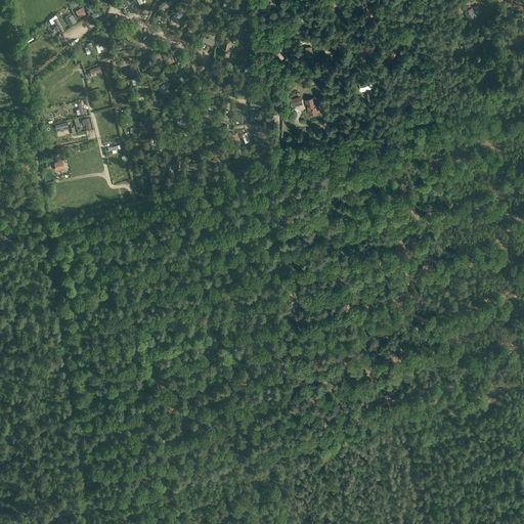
[(92,14),(94,13),(92,10),(93,10),(87,0),(84,2),(90,12),(91,11),(92,14)]
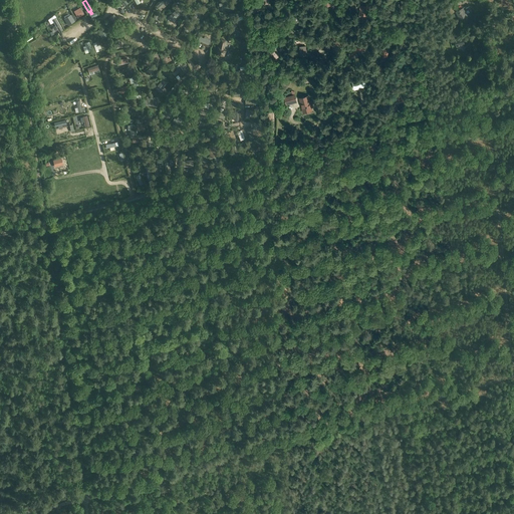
[(400,11),(408,10),(407,1),(399,2),(400,11)]
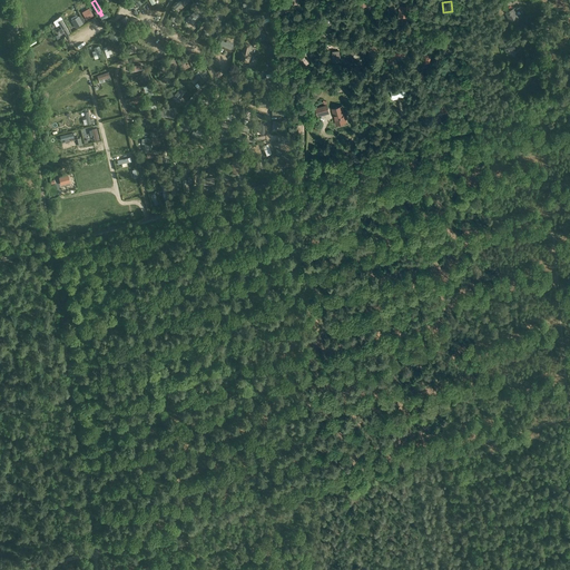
[(509,16),(511,20),(524,13),(520,6),(510,11),(512,13),(509,16)]
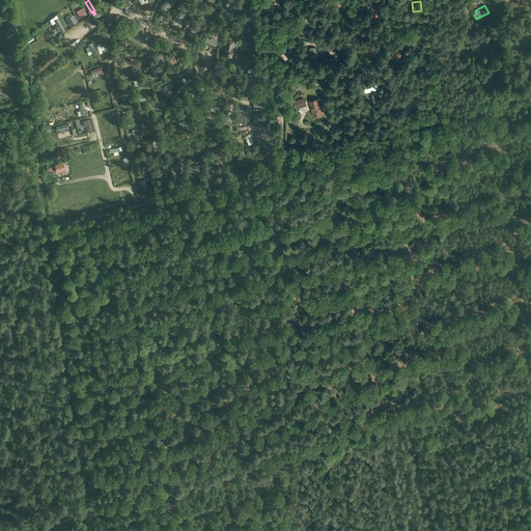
[(100,11),(95,14),(93,15),(92,15),(95,20),(102,16),(100,11)]
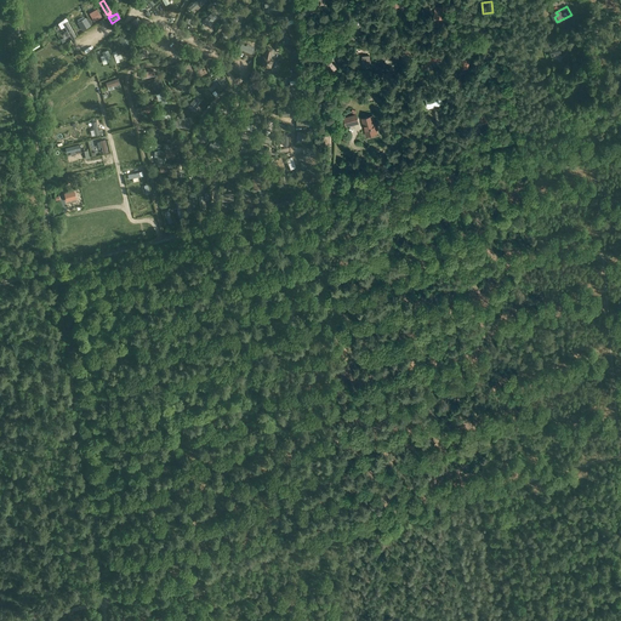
[(201,23),(205,28),(216,17),(212,13),(201,23)]
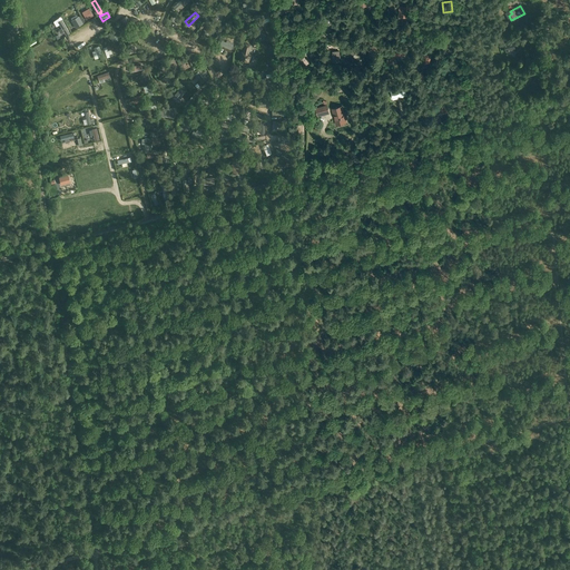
[(120,21),(127,30),(133,25),(127,16),(120,21)]
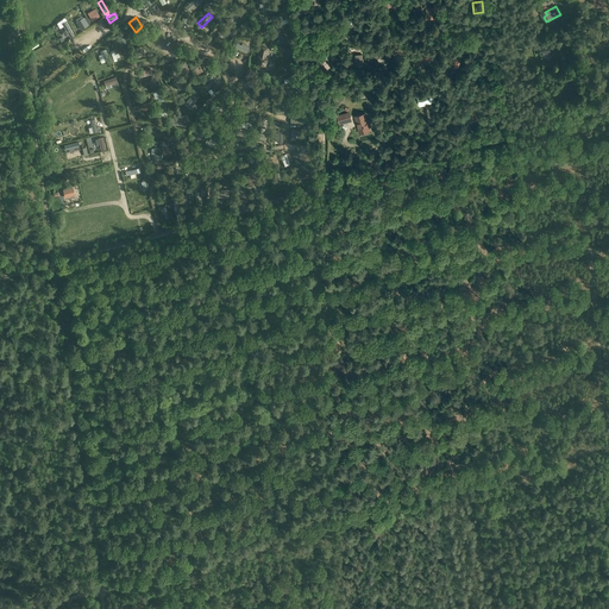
[(88,25),(85,18),(77,23),(80,27),(81,30),(88,25)]
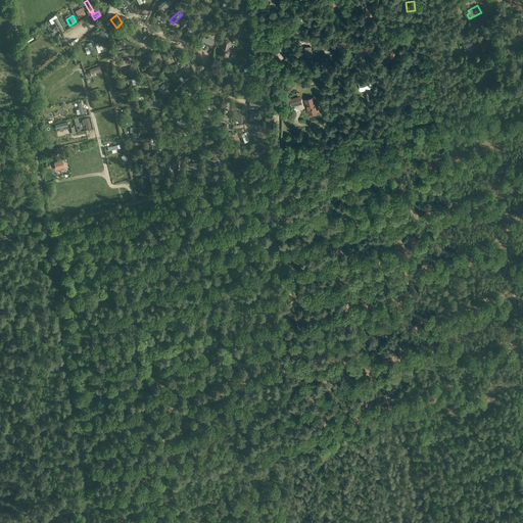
[(54,30),(56,30),(58,29),(58,30),(60,33),(64,31),(56,17),(52,19),(56,26),(53,28),(54,30)]
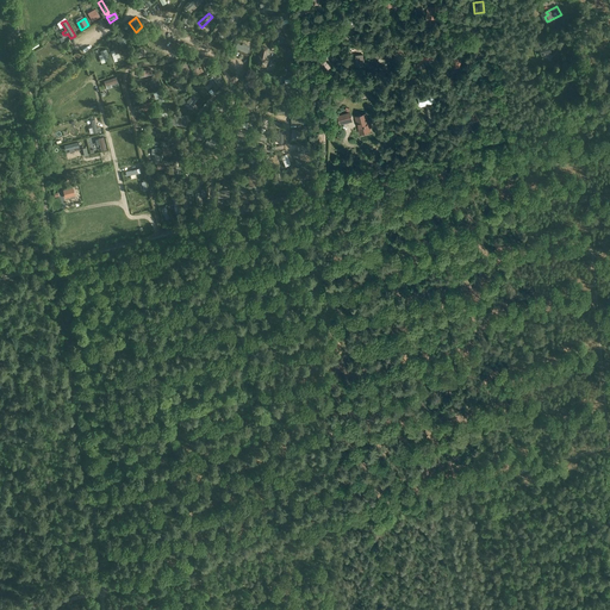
[(223,24),(217,36),(228,42),(231,36),(229,35),(232,30),(223,24)]
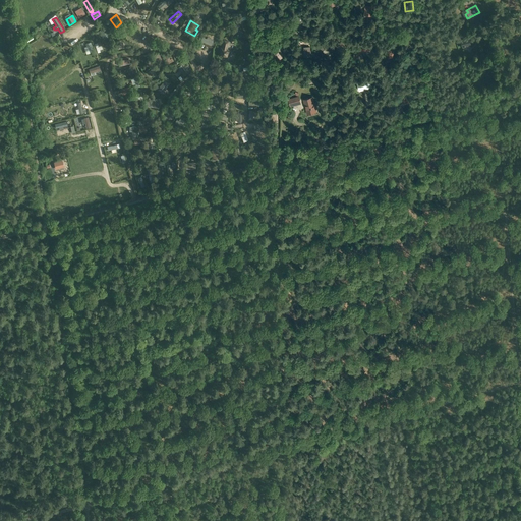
[(243,34),(238,23),(234,25),(239,36),(243,34)]
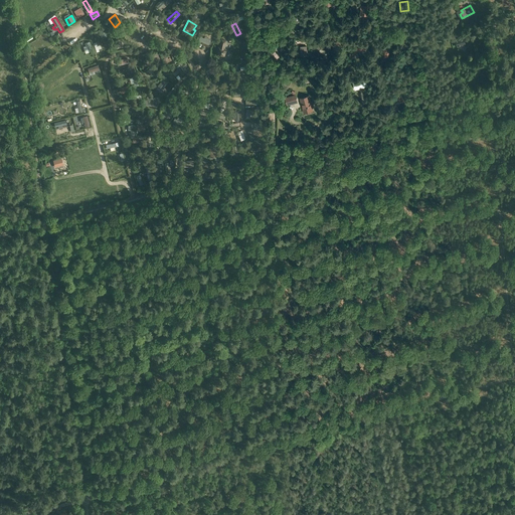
[(101,35),(104,32),(107,30),(104,26),(95,33),(97,37),(101,35)]
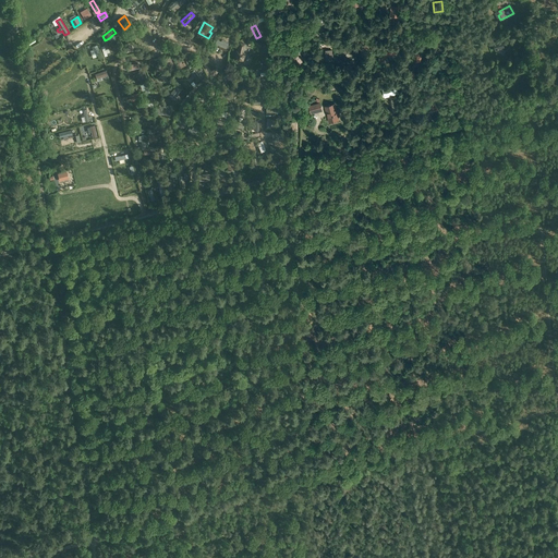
[(502,39),(493,43),(496,51),(505,49),(502,39)]
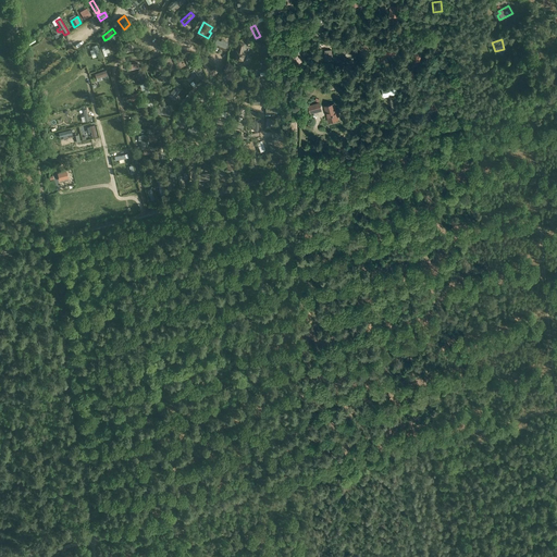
[(237,51),(235,60),(244,61),(245,53),(243,52),(245,45),(239,44),(238,51),(237,51)]
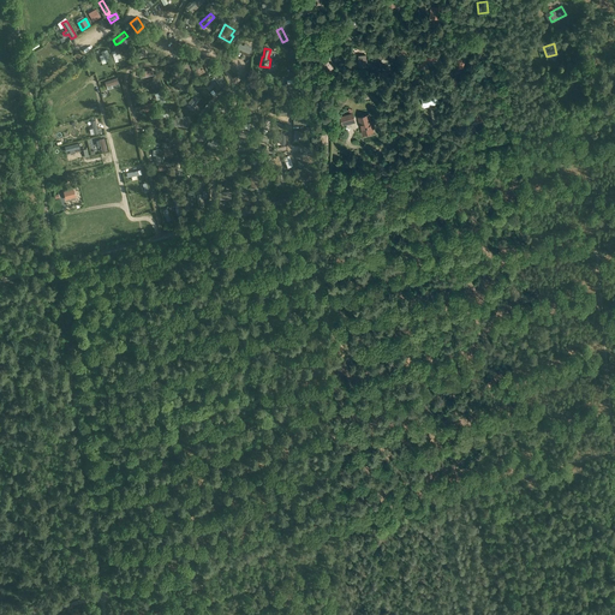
[(142,49),(130,55),(132,59),(144,53),(142,49)]
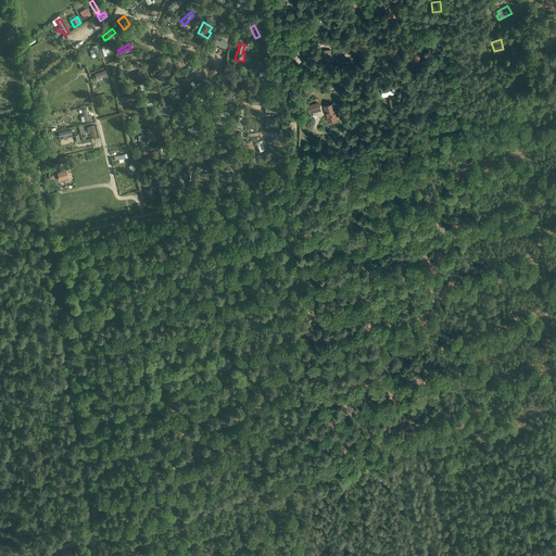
[(350,47),(346,52),(355,57),(358,52),(350,47)]
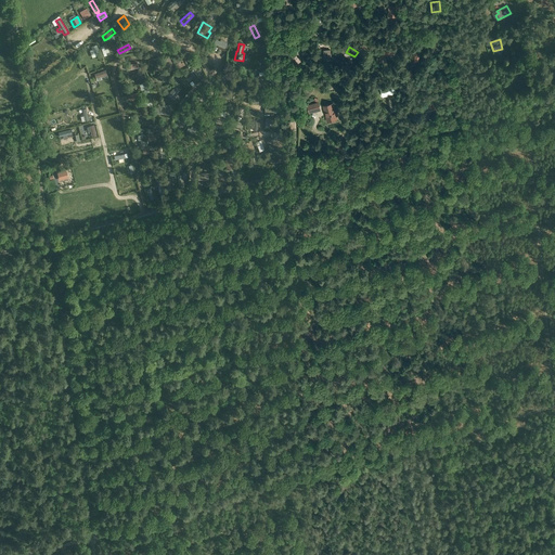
[(382,59),(389,55),(391,54),(389,49),(386,50),(379,53),(382,59)]
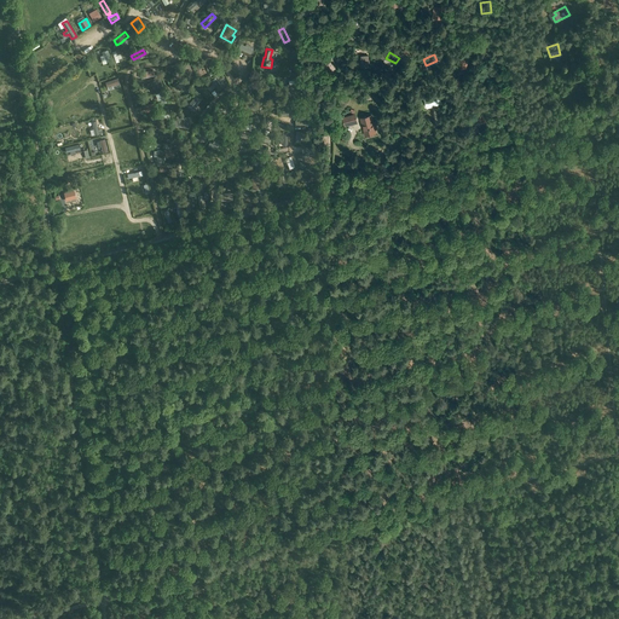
[(369,68),(368,56),(358,57),(359,68),(369,68)]
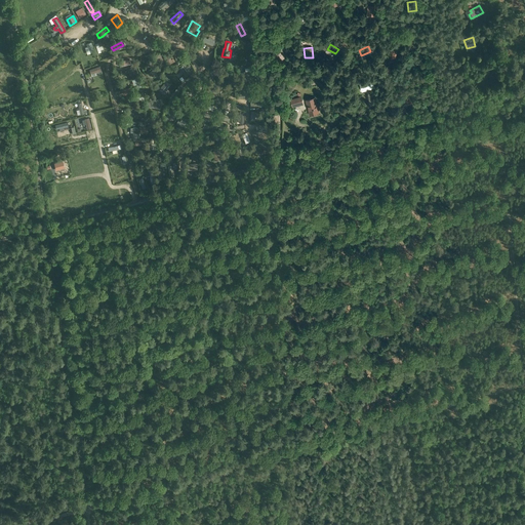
[(398,51),(392,49),(389,56),(396,58),(398,51)]
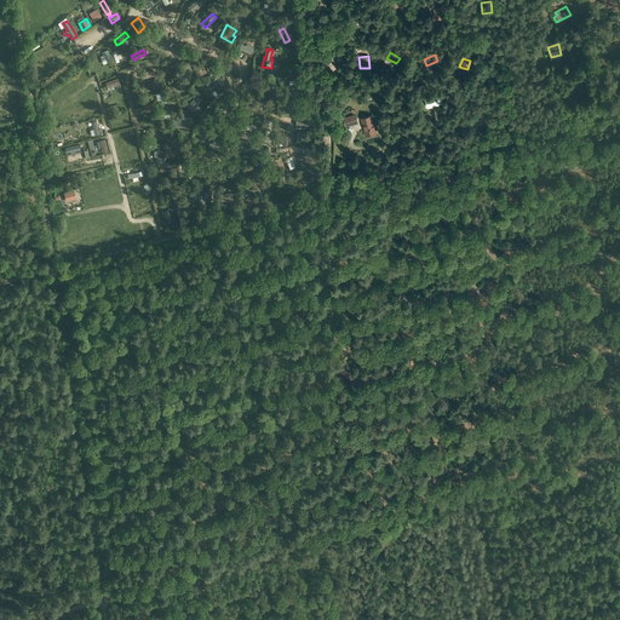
[(323,65),(328,74),(338,68),(333,59),(323,65)]
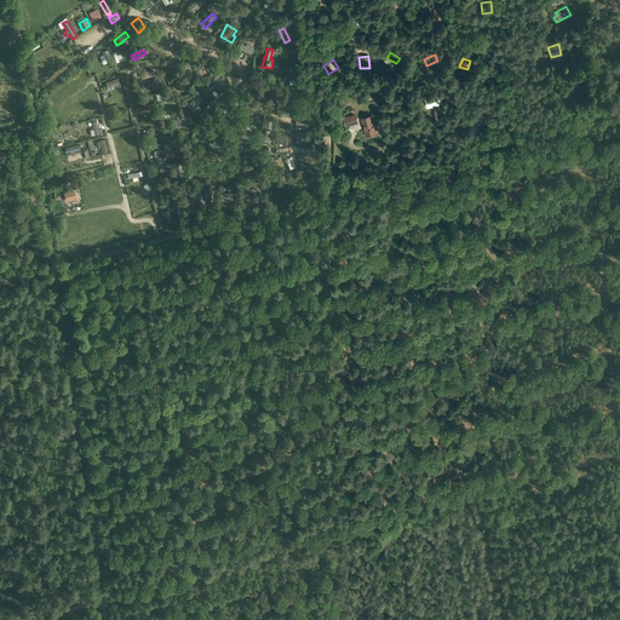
[(216,63),(213,65),(219,74),(223,72),(216,63)]
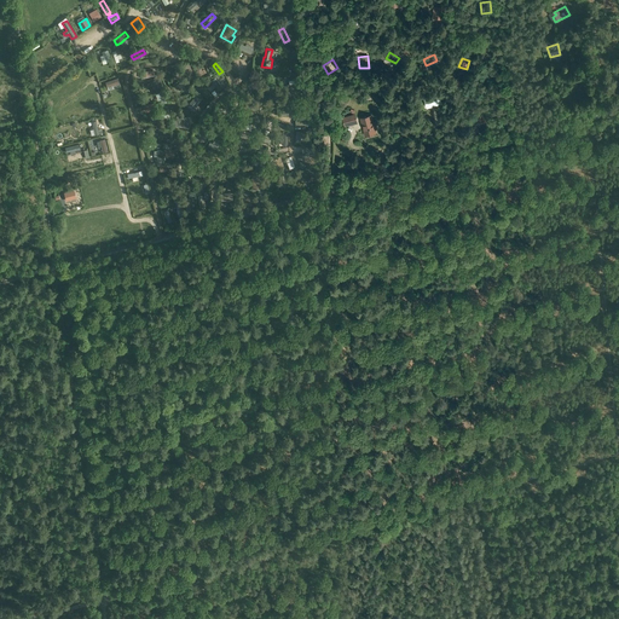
[(223,87),(215,77),(212,81),(219,91),(223,87)]
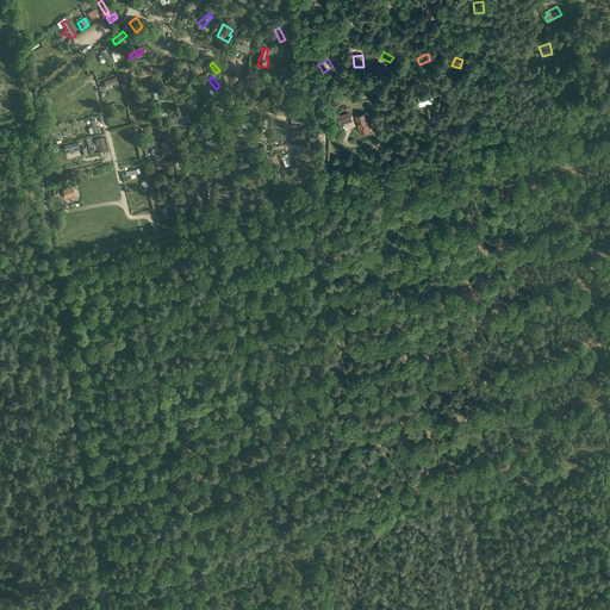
[(572,76),(572,78),(566,79),(567,86),(579,83),(578,79),(576,79),(574,76),(572,76)]
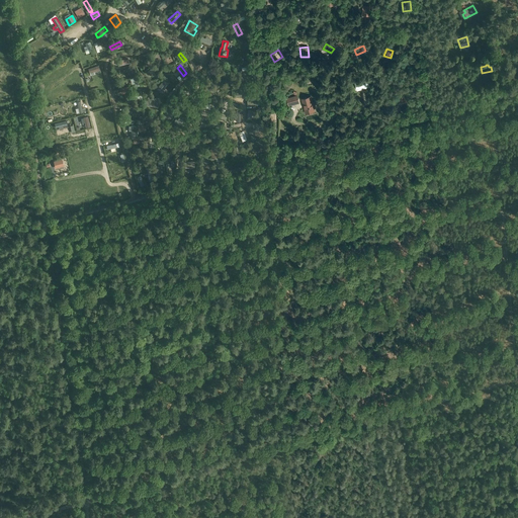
[(144,74),(146,77),(154,71),(152,68),(144,74)]
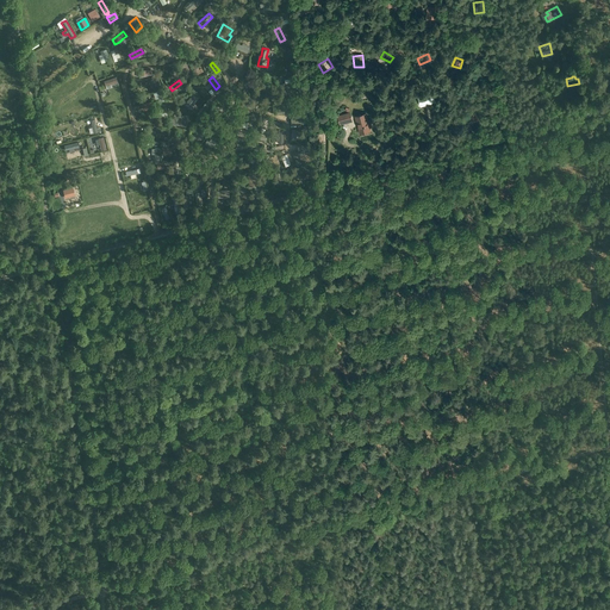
[(421,106),(435,103),(431,93),(417,97),(421,106)]
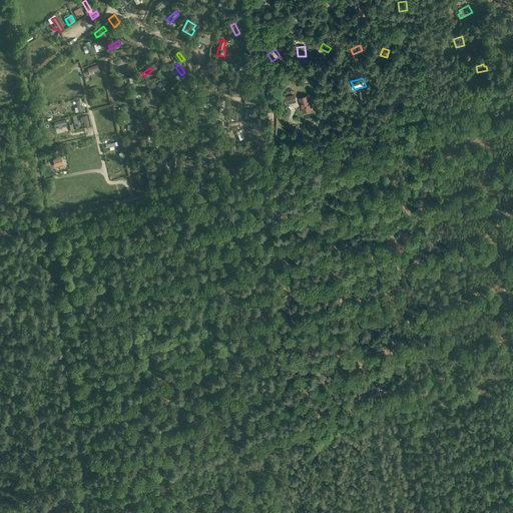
[(166,82),(162,79),(155,88),(158,91),(159,90),(161,92),(163,89),(162,87),(166,82)]
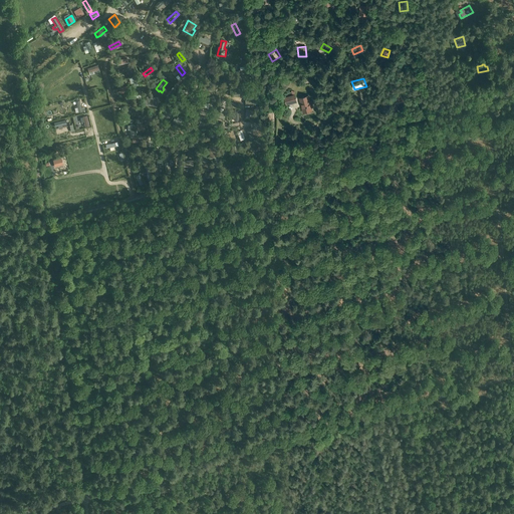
[(405,92),(397,97),(400,102),(409,97),(405,92)]
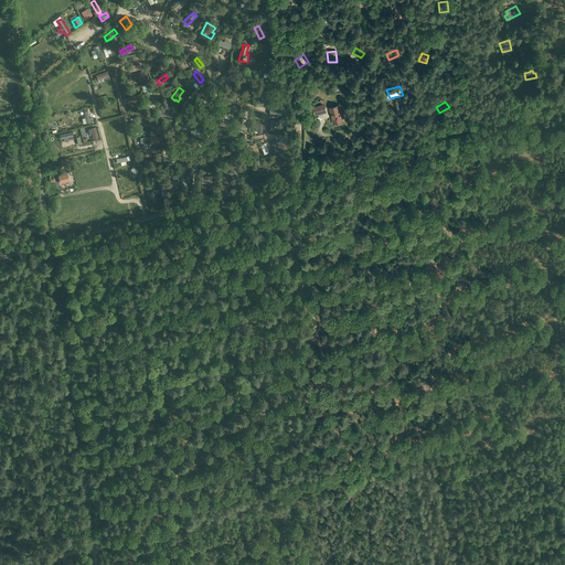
[(315,116),(327,113),(324,104),(312,107),(315,116)]
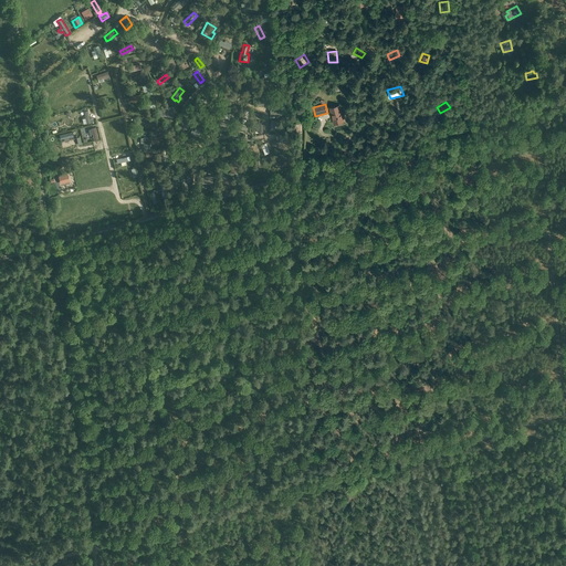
[(342,112),(341,105),(331,107),(335,124),(345,121),(344,117),(345,117),(344,111),(342,112)]
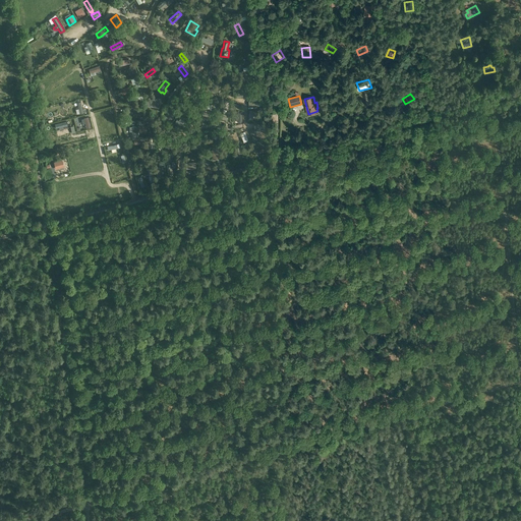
[(252,149),(258,153),(264,146),(257,141),(252,149)]
